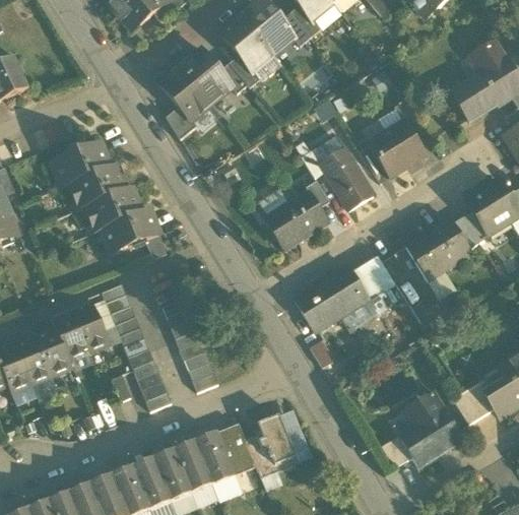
[(106,0),(116,11),(130,0),(106,0)]
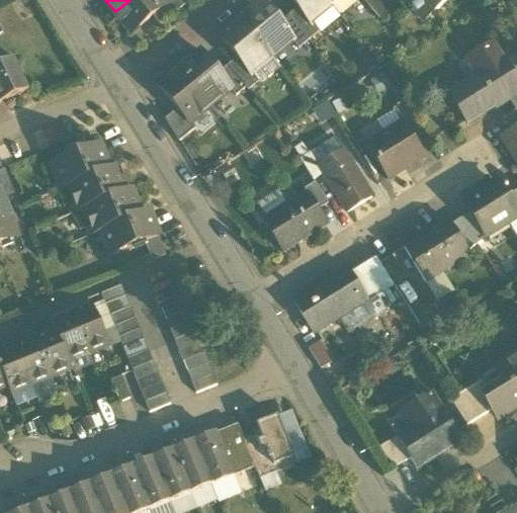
[(167,1),(166,0),(130,0),(115,11),(131,30),(153,12),(167,1)]
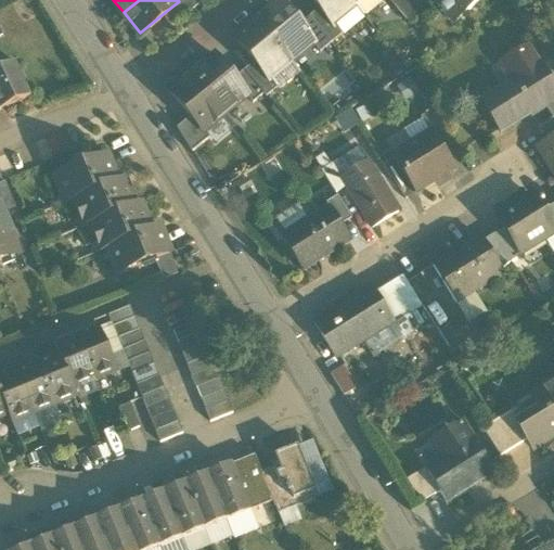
[(164,13),(172,24),(200,1),(198,0),(178,0),(179,1),(164,13)]
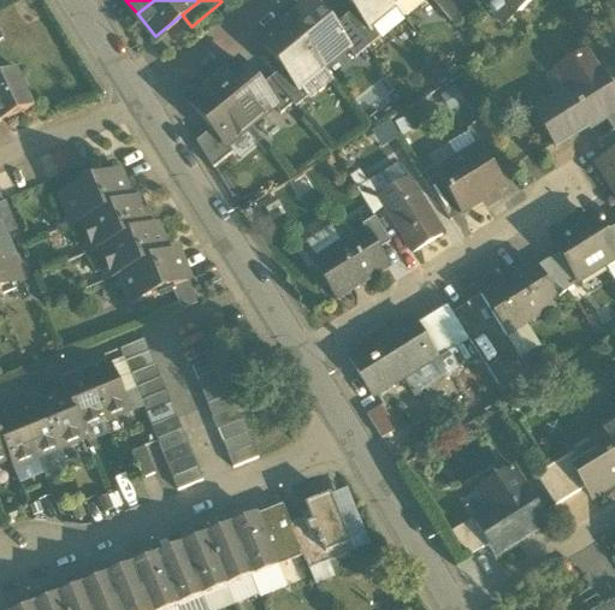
[(308,0),(287,18),(323,63),(347,43),(348,42),(332,24),(313,0),(308,0)]
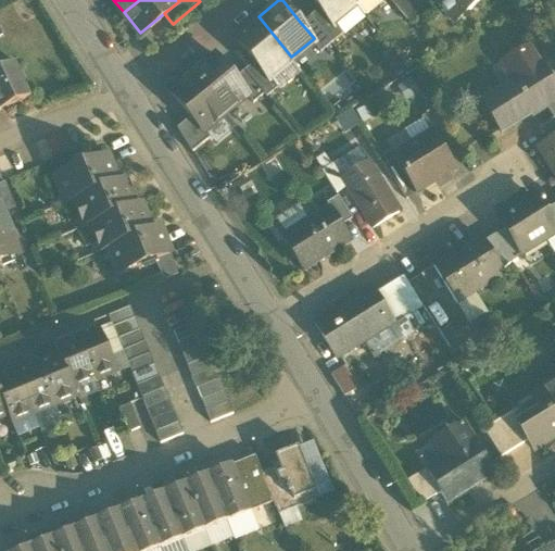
[(343,30),(365,13),(353,0),(316,0),(320,5),(333,22),(335,21),(343,30)]
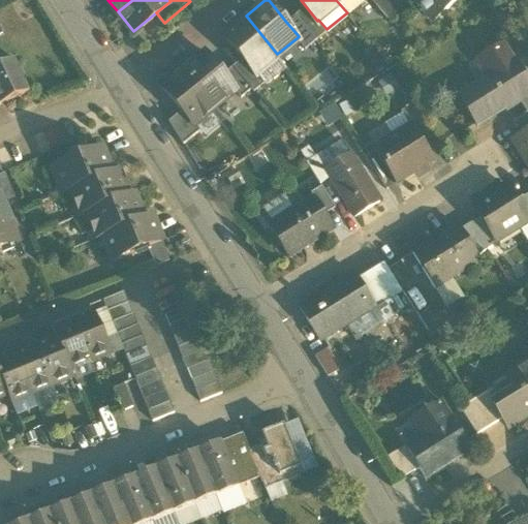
[(336,0),(347,12),(362,0),(336,0)]
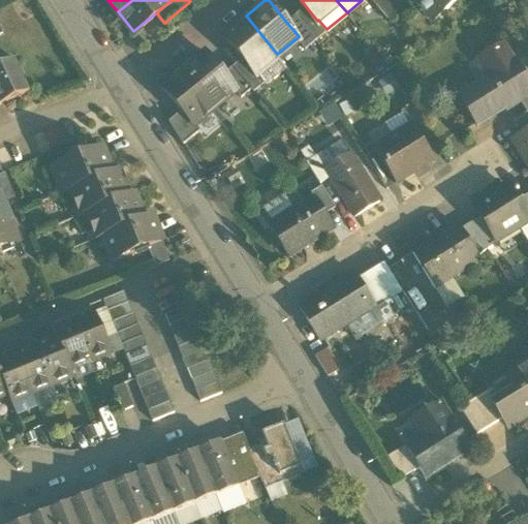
[(396,8),(389,0),(374,0),(387,16),(396,8)]
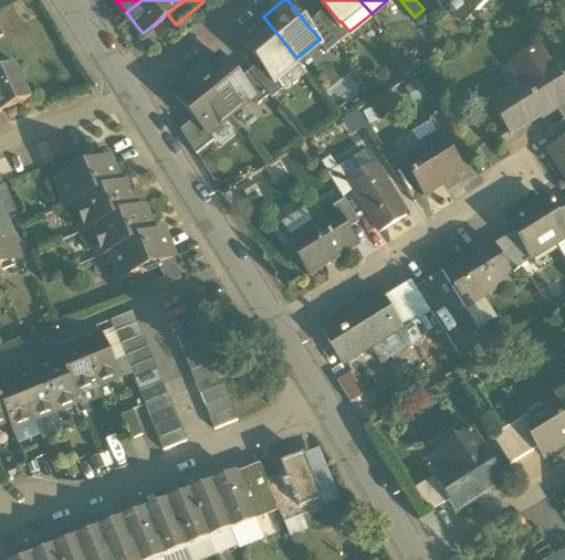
[(447,0),(463,20),(487,0),(447,0)]
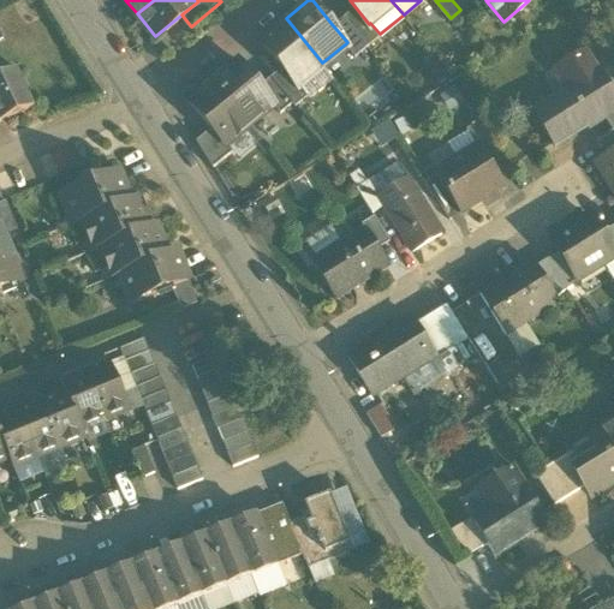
[(355,6),(343,15),(367,45),(380,34),(370,23),(369,24),(355,6)]
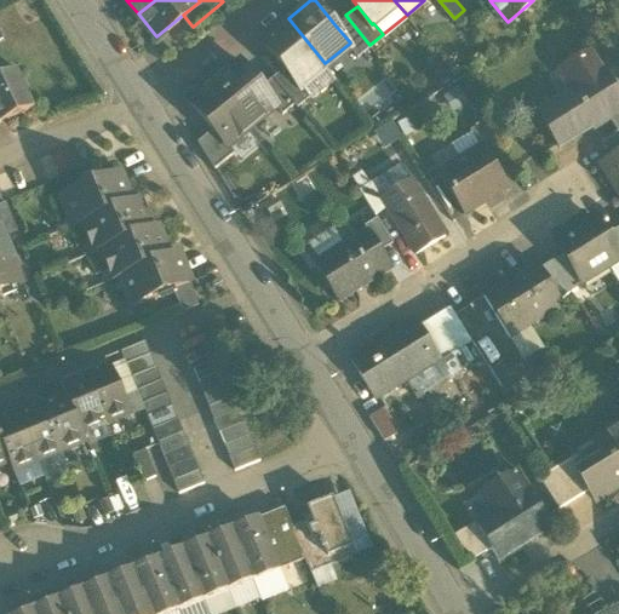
[(357,55),(370,45),(345,15),(334,24),(350,42),(349,44),(357,55)]
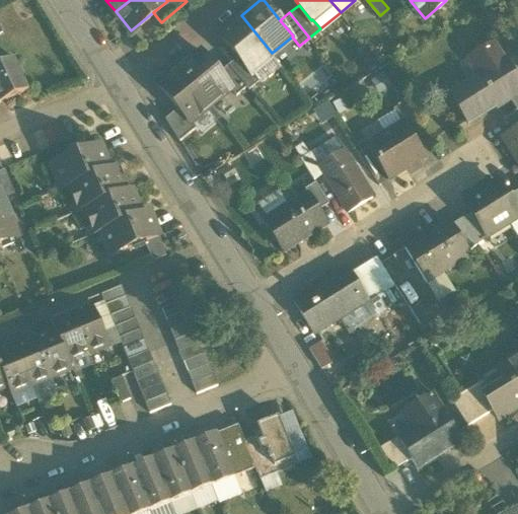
[(251,70),(272,53),(241,15),(220,32),(238,55),(251,70)]
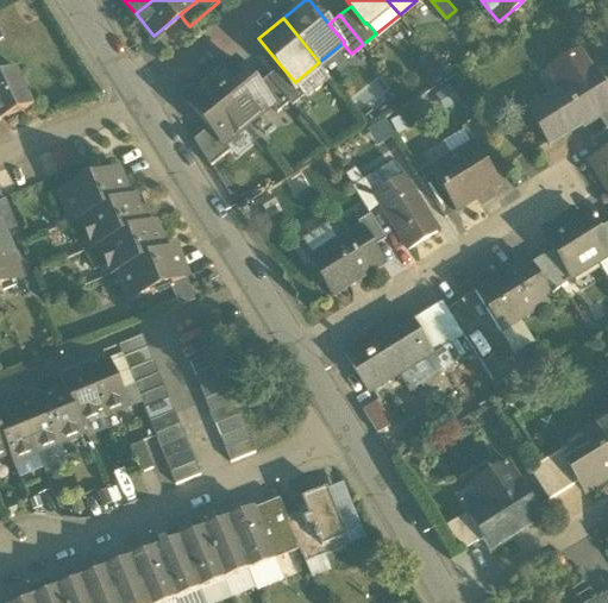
[(528,106),(550,140),(599,111),(600,113),(607,107),(607,89),(581,46),(558,61),(570,80),(528,106)]
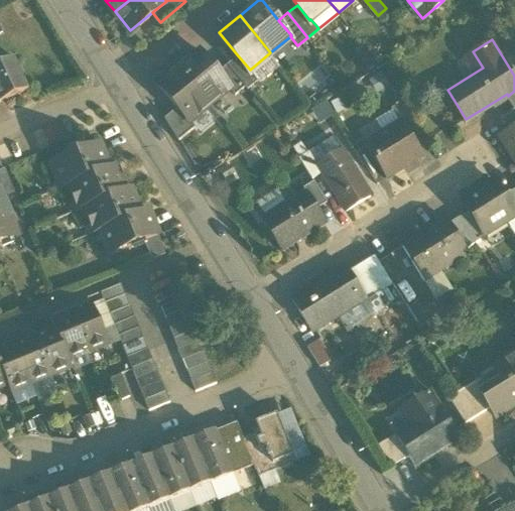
[(352,57),(364,71),(375,61),(364,47),(352,57)]
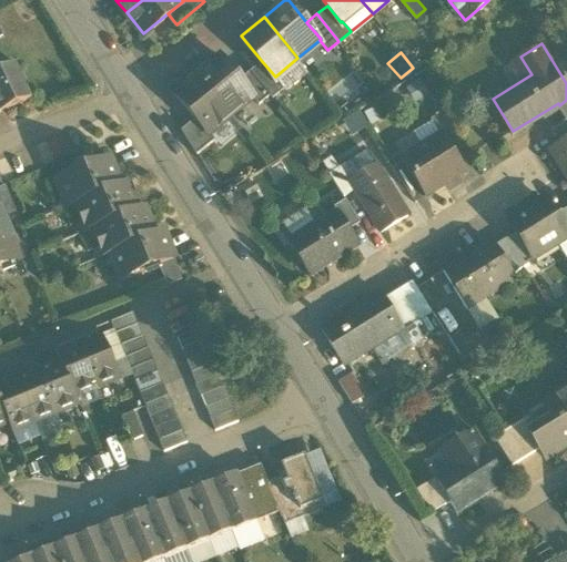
[(220,53),(198,72),(231,113),(253,94),(254,94),(240,77),(220,53)]
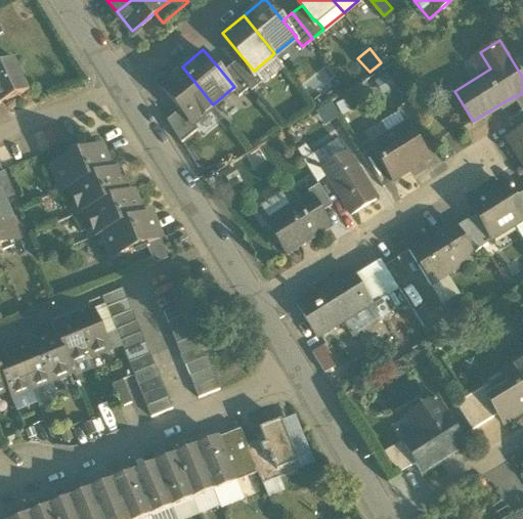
[(254,71),(262,80),(264,82),(284,66),(274,53),(254,71)]
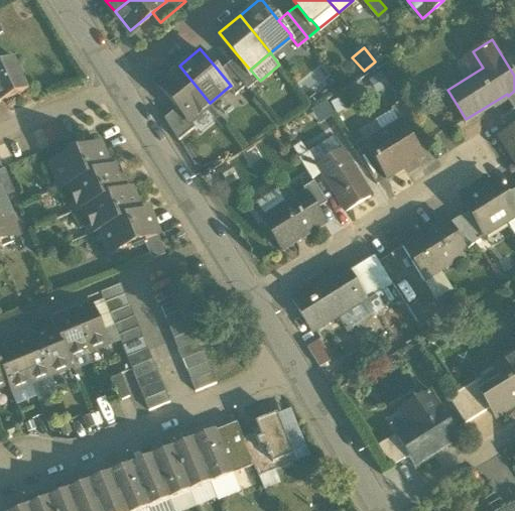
[(14,54),(0,60),(0,99),(28,87),(14,54)]
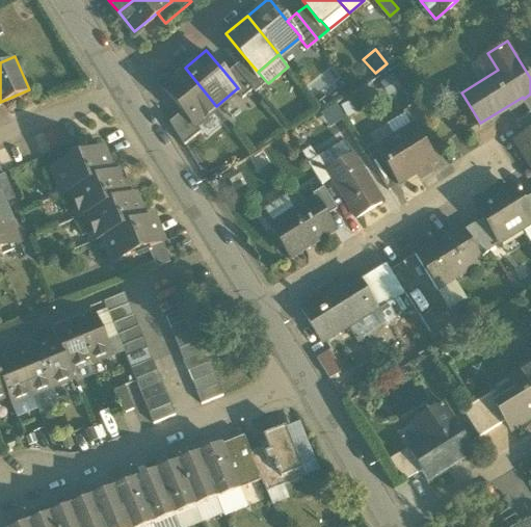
[(244,56),(234,63),(253,86),(256,89),(266,81),(258,72),(244,56)]
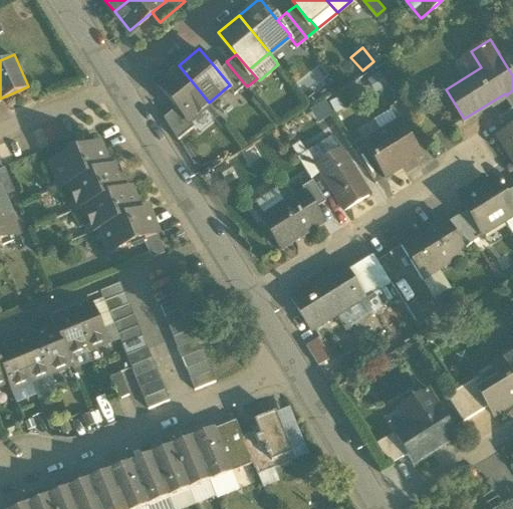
[(234,91),(244,83),(226,61),(217,69),(230,85),(229,85),(234,91)]
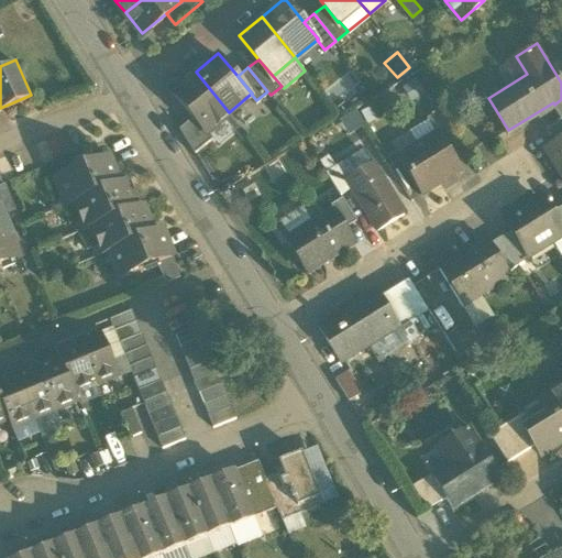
[(208,130),(229,112),(196,72),(173,90),(194,116),(207,131),(208,130)]
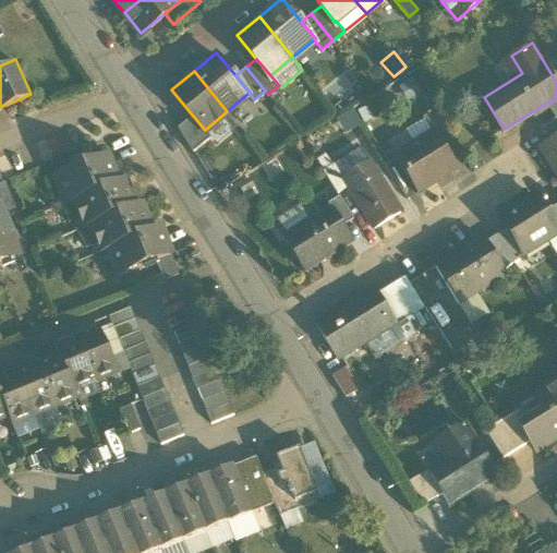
[(399,83),(408,97),(421,88),(412,74),(399,83)]
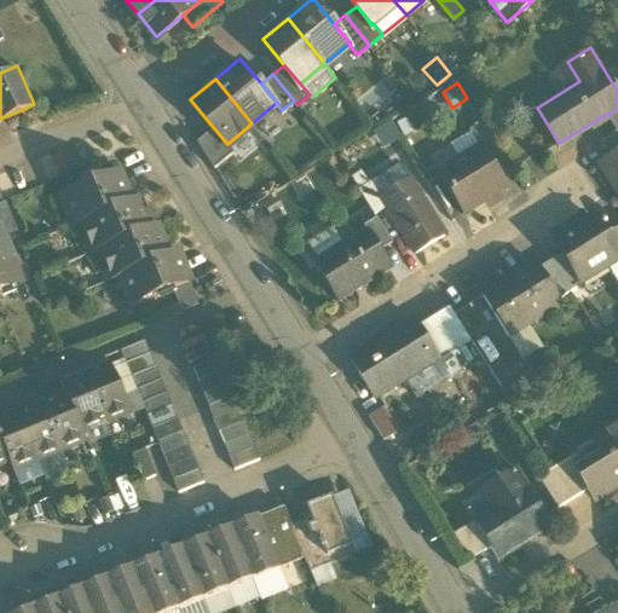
[(390,117),(373,127),(383,145),(400,134),(390,117)]
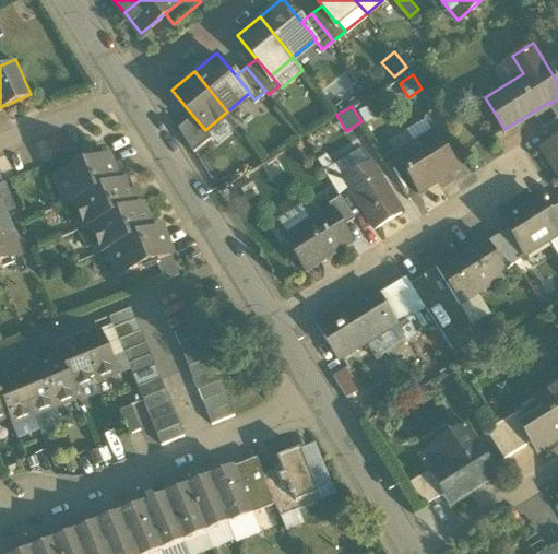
[(434,129),(446,148),(456,141),(436,107),(425,115),(426,116),(434,130),(434,129)]
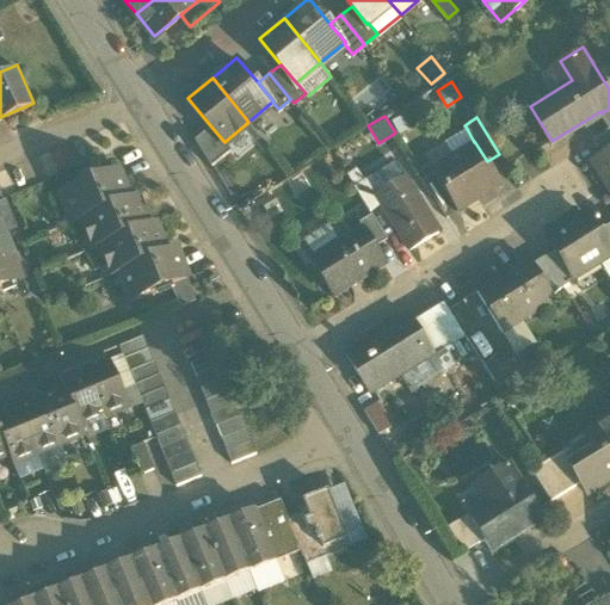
[(226,141),(230,148),(236,155),(259,136),(248,122),(226,141)]
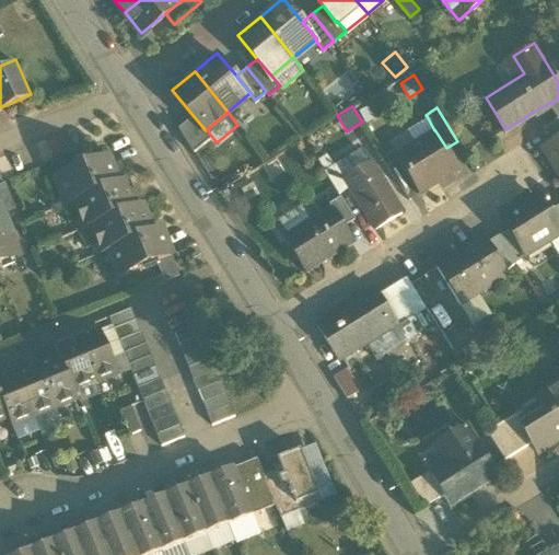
[(178,126),(194,150),(211,136),(207,129),(206,130),(193,115),(178,126)]
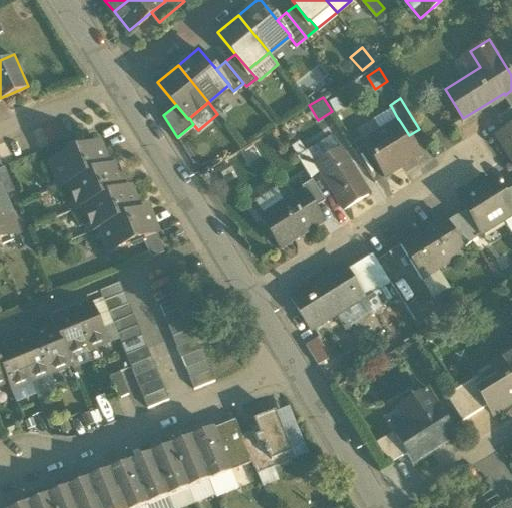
[(374,117),(382,129),(398,119),(391,106),(374,117)]
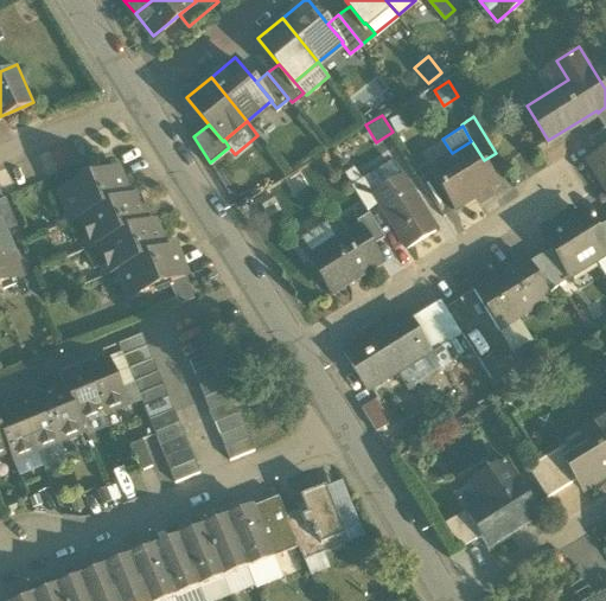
[(605,128),(604,126),(589,135),(599,149),(605,146),(605,128)]
